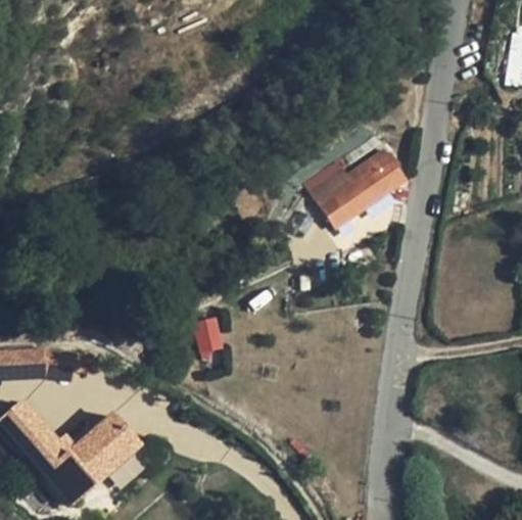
[(521,83),(521,75),(521,43),(511,42),(505,80),(521,83)]
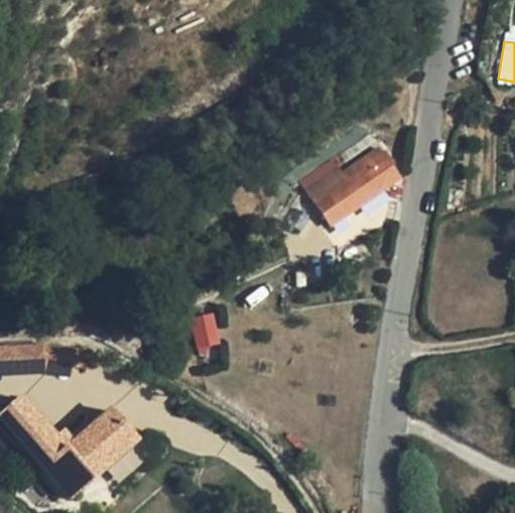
[(398,175),(378,146),(342,170),(339,164),(305,186),(329,223),(398,175)]
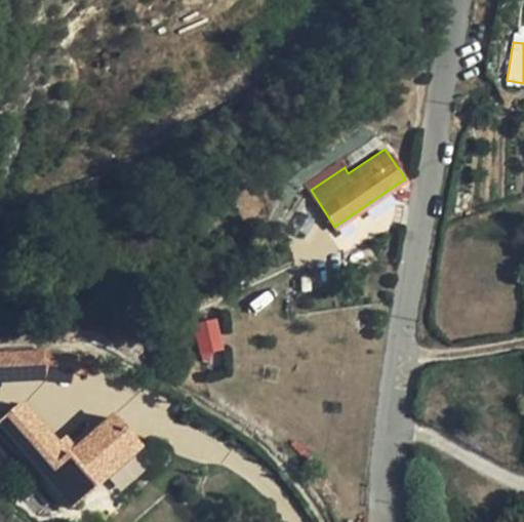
[(191,320),(200,356),(224,350),(215,314),(191,320)]
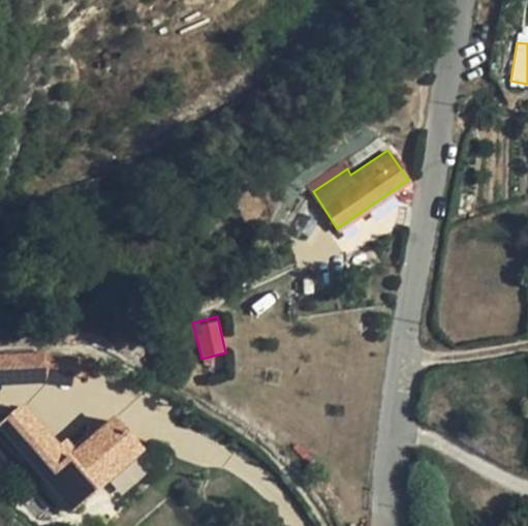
[(96,358),(38,352),(34,352),(11,353),(0,356),(0,381),(27,378),(78,376),(80,371),(92,373),(96,358)]
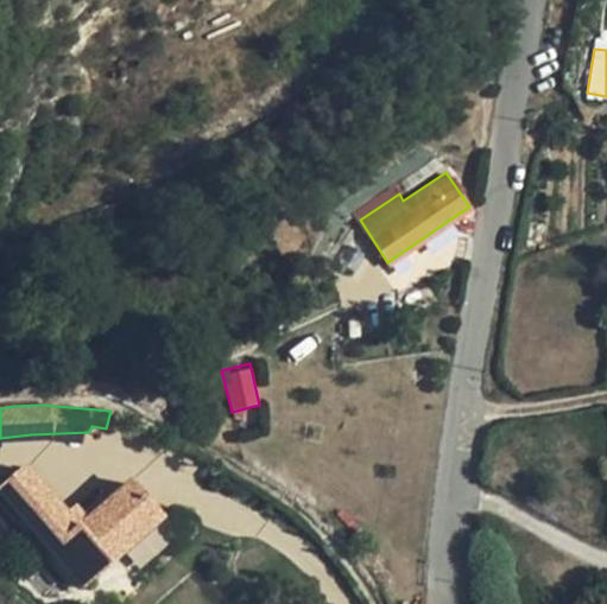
[(65,513),(24,464),(0,484),(0,490),(81,585),(108,561),(100,551),(130,526),(138,535),(159,517),(128,479),(83,516),(74,506),(65,513)]
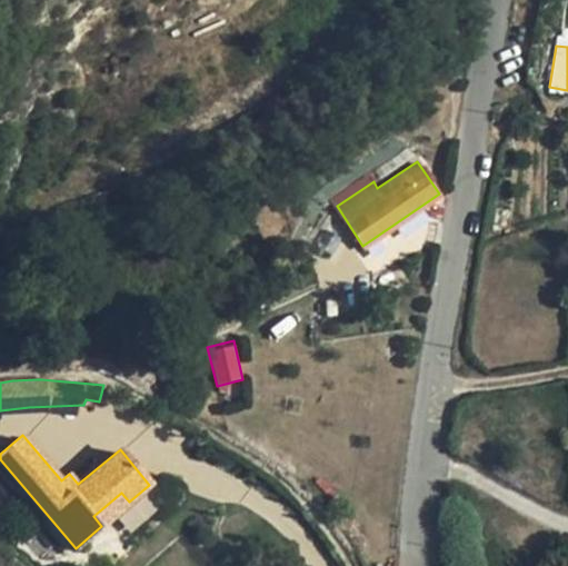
[(93,516),(101,526),(129,502),(121,493),(93,516)]
